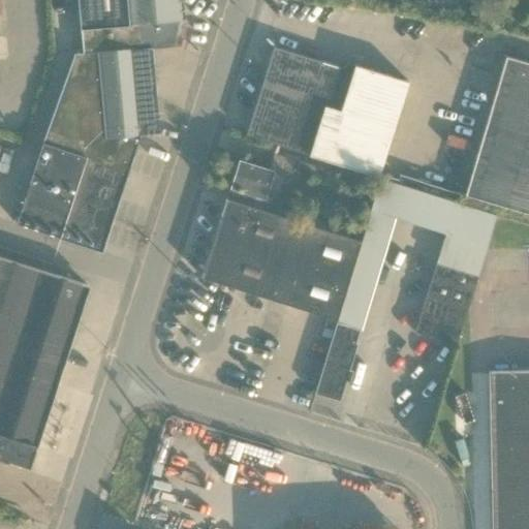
[(160,132),(153,48),(177,44),(182,20),(183,20),(181,0),(80,0),(85,53),(75,54),(45,143),(142,133),(160,132)]
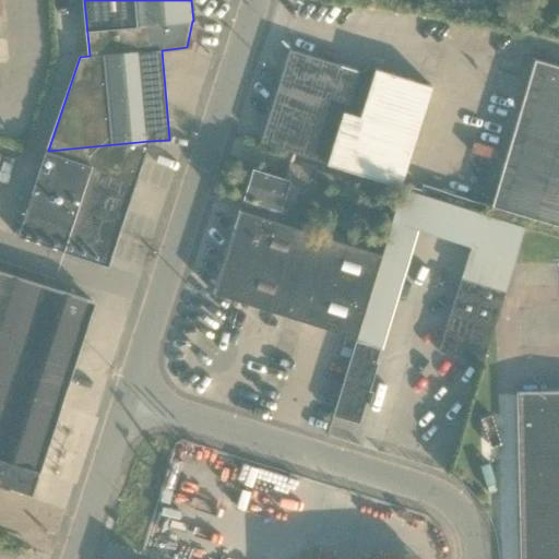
[(367,66),(363,71),(292,49),(261,143),(401,187),(432,85),(367,66)]
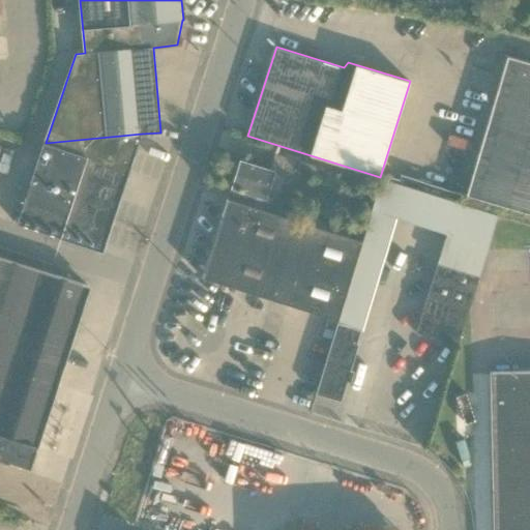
[(467,196),(529,213),(529,62),(507,56),(467,196)]
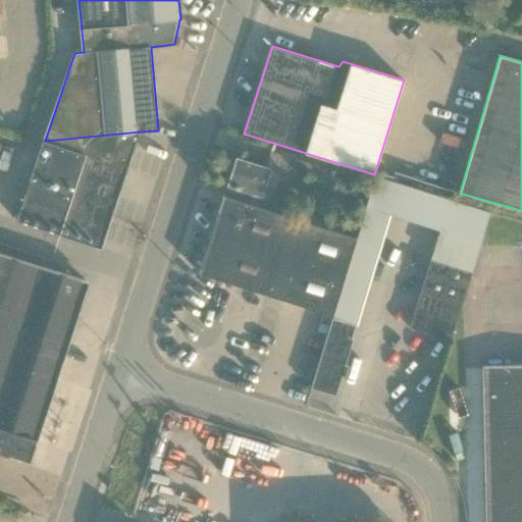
[(140,132),(45,141),(45,142),(17,218),(16,219),(102,248),(140,132)]
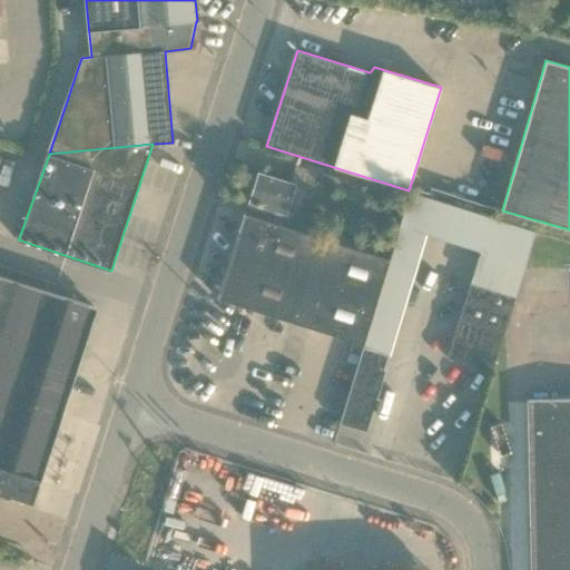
[(293,178),(318,186),(323,173),(297,164),(293,178)]
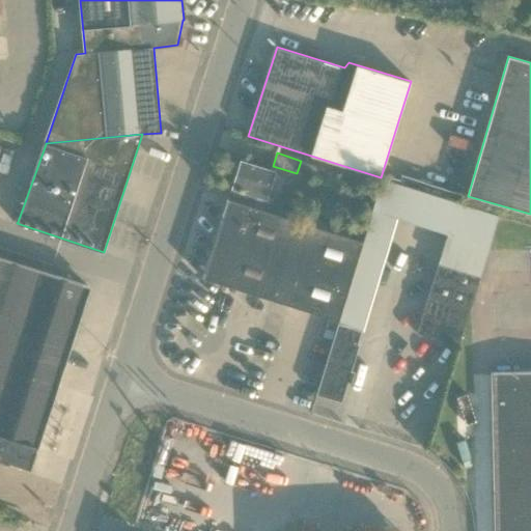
[(232,187),(228,199),(268,212),(272,199),(267,197),(275,171),(241,160),(232,186),(232,187)]
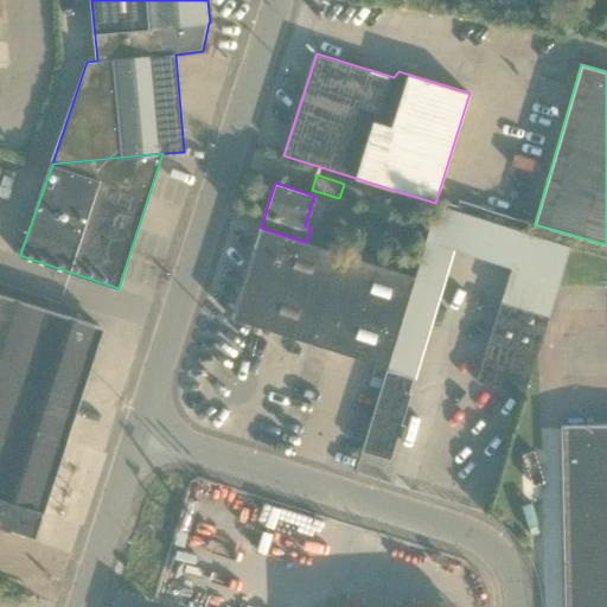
[(342,197),(369,206),(374,193),(346,184),(342,197)]
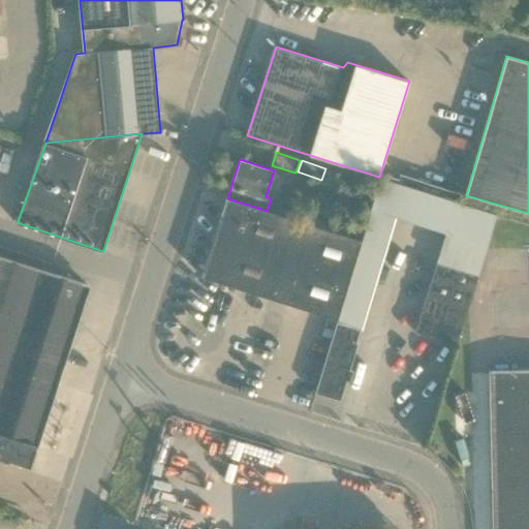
[(336,183),(359,190),(364,173),(341,165),(336,183)]
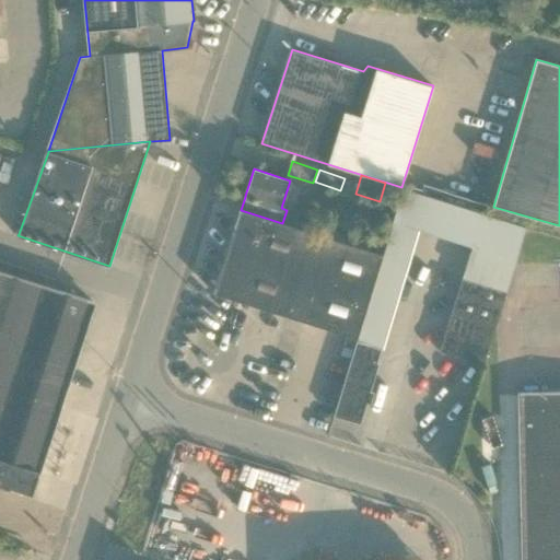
[(496,327),(527,228),(404,188),(393,222),(394,222),(384,255),(373,289),(358,340),(335,416),(361,423),(378,363),(377,362),(382,347),(418,230),(471,246),(451,313),(440,352),(483,365),(496,327)]
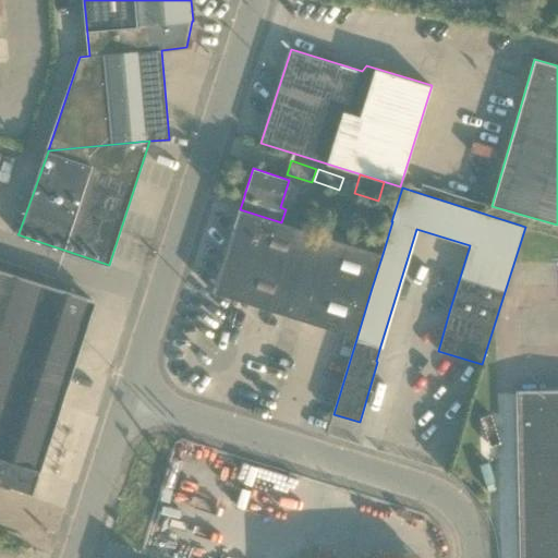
[(281,222),(240,209),(214,291),(356,337),(372,288),(383,254),(375,252),(330,238),(281,222)]
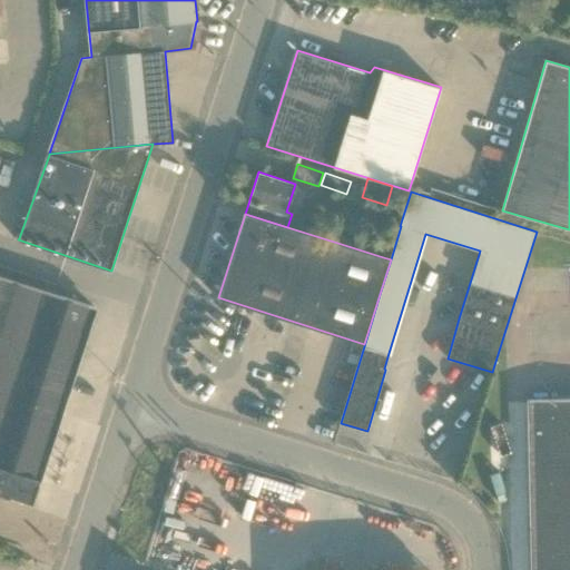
[(365,243),(340,234),(337,243),(383,257),(386,247),(366,241),(365,243)]
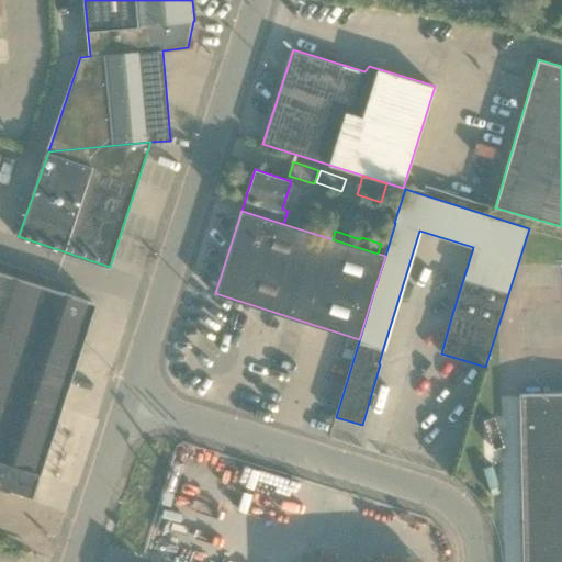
[(0,484),(32,495),(33,495),(40,473),(93,303),(0,272),(0,484)]
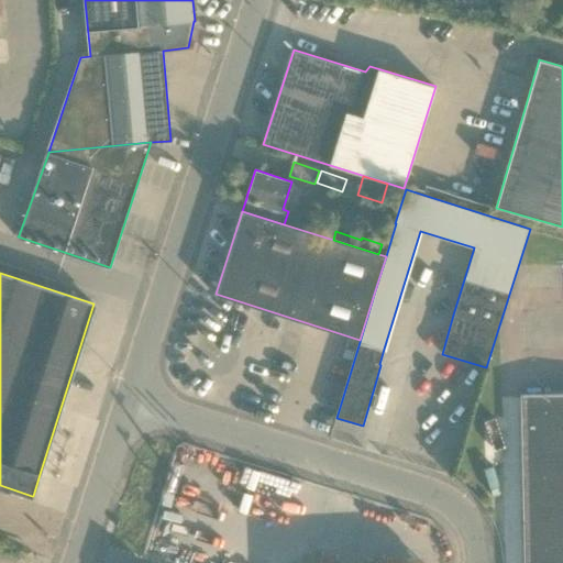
[(562,562),(562,393),(521,395),(525,562),(562,562)]
